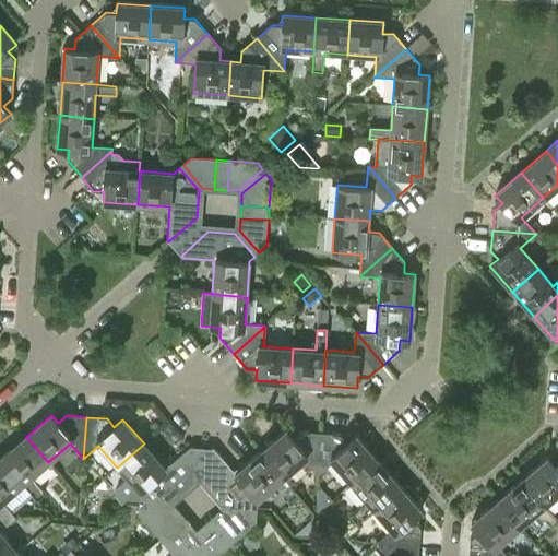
[(320,475),(322,433),(303,430),(293,439),(285,430),(260,452),(283,478),(305,460),(319,476),(320,475)]
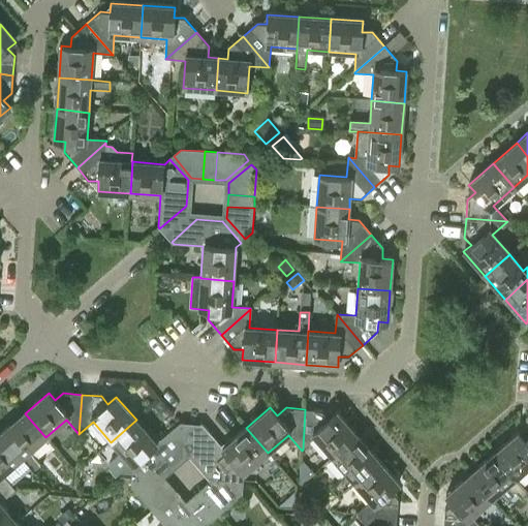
[(329,420),(321,410),(305,409),(303,450),(316,438),(334,458),(358,437),(337,413),(329,420)]
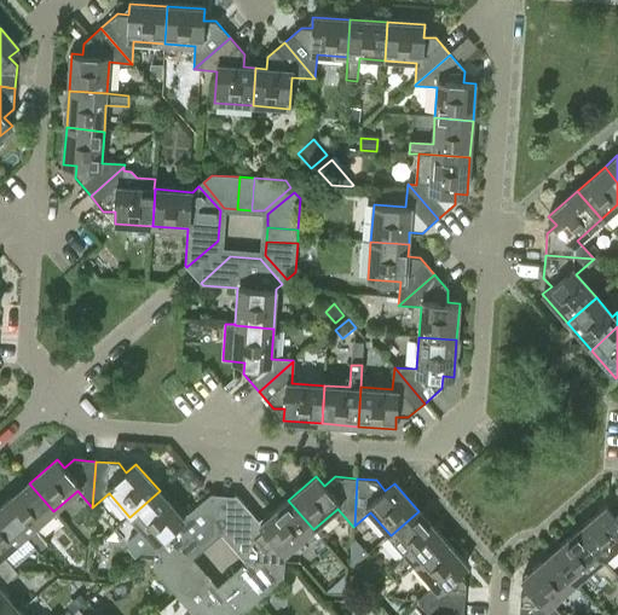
[(34,528),(53,511),(29,483),(1,508),(26,535),(40,553),(48,546),(34,528)]
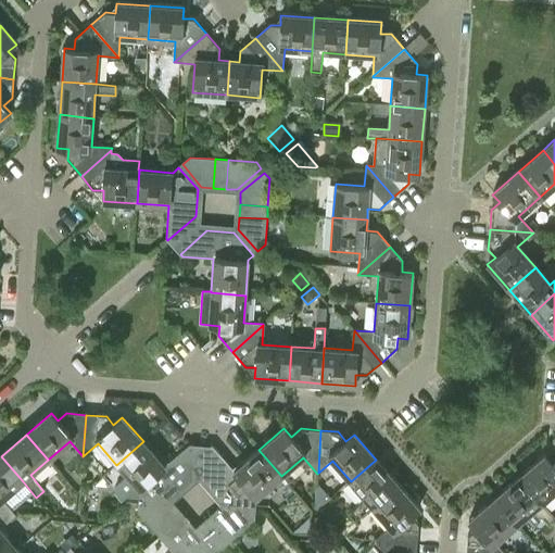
[(188,445),(165,466),(143,441),(116,465),(127,478),(115,488),(115,493),(122,501),(126,498),(167,501),(190,481),(192,445),(188,445)]
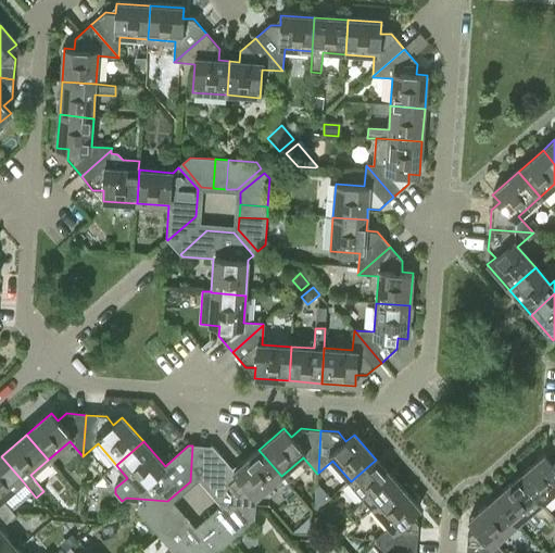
[(214,448),(213,448),(210,447),(207,482),(226,505),(255,507),(256,498),(281,476),(259,450),(234,472),(214,448)]
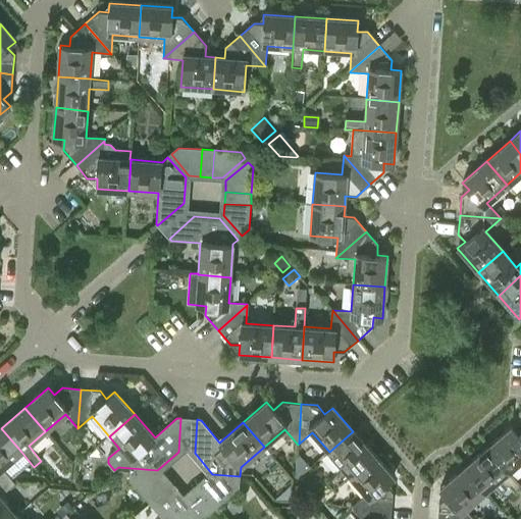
[(520,431),(518,434),(511,427),(487,448),(509,472),(520,461),(520,431)]
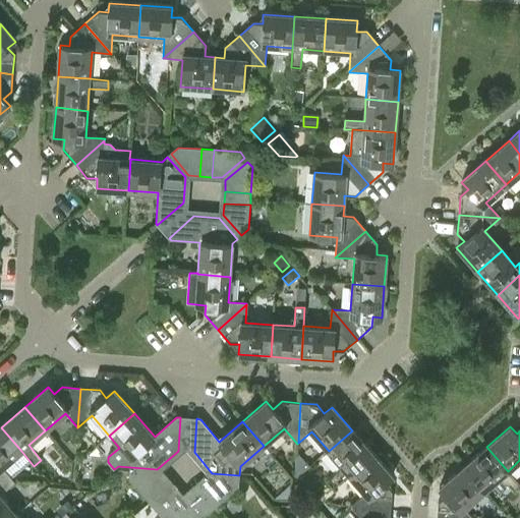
[(1,469),(21,451),(1,427),(0,427),(0,482),(13,483),(1,469)]
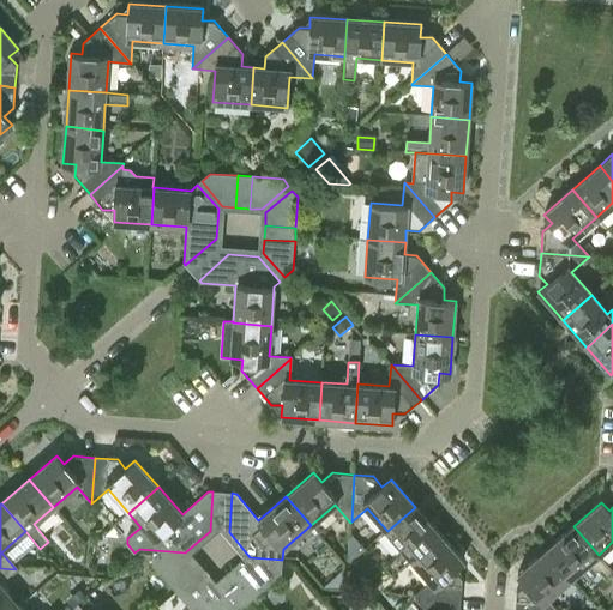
[(412,559),(439,535),(415,507),(388,531),(404,551),(386,567),(392,574),(410,559),(412,559)]
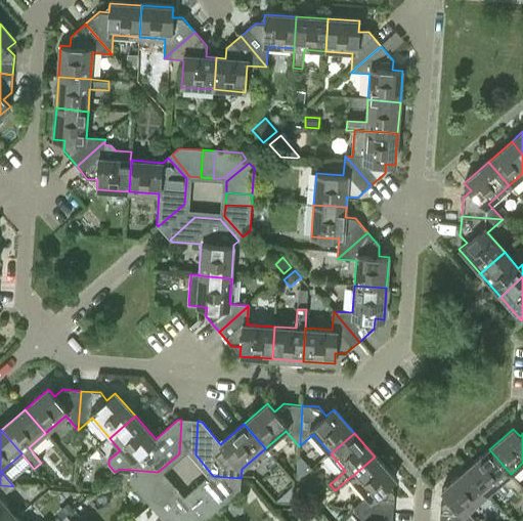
[(511,474),(489,449),(466,470),(487,494),(496,485),(509,487),(516,494),(522,489),(522,487),(511,474)]
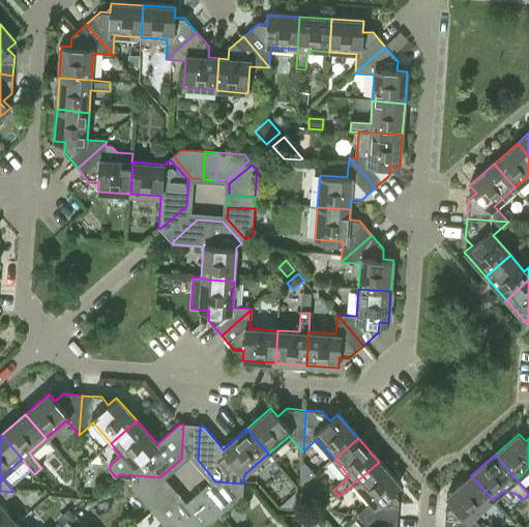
[(392,493),(400,487),(379,462),(355,482),(373,503),(357,517),(398,519),(399,501),(392,493)]
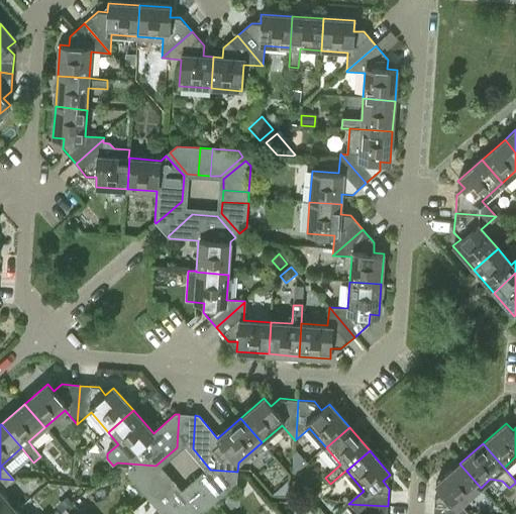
[(295,453),(294,476),(307,465),(297,452),(295,453)]
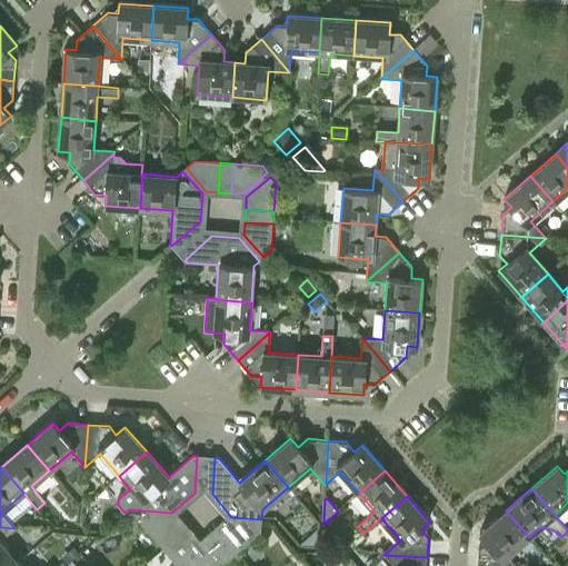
[(515,565),(507,556),(529,537),(506,510),(479,533),(487,542),(478,548),(477,565),(515,565)]
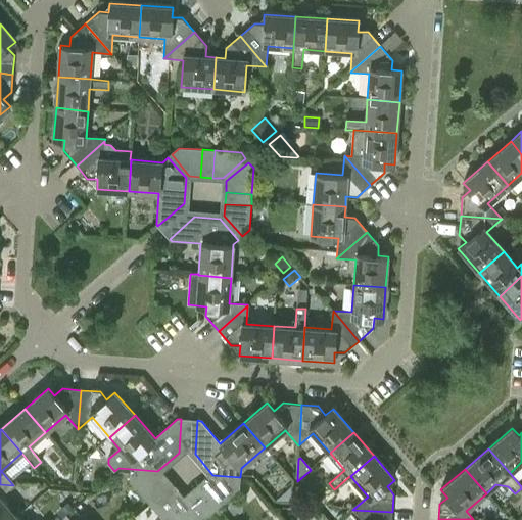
[(165,485),(157,475),(130,473),(129,482),(146,502),(165,485)]
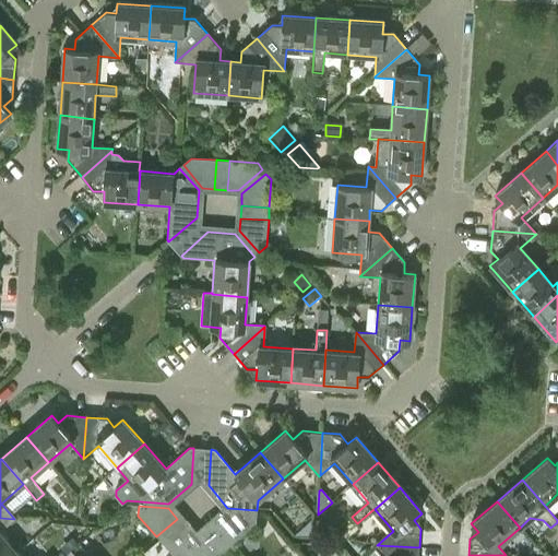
[(66,510),(62,516),(63,521),(73,521),(73,510),(66,510)]
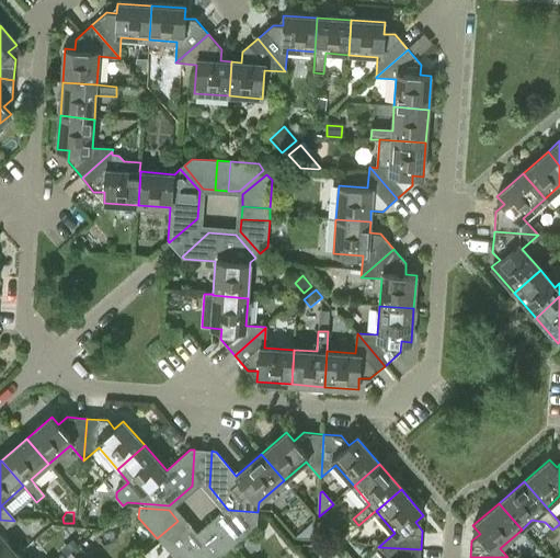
[(256,525),(256,515),(228,514),(218,523),(236,543),(256,525)]
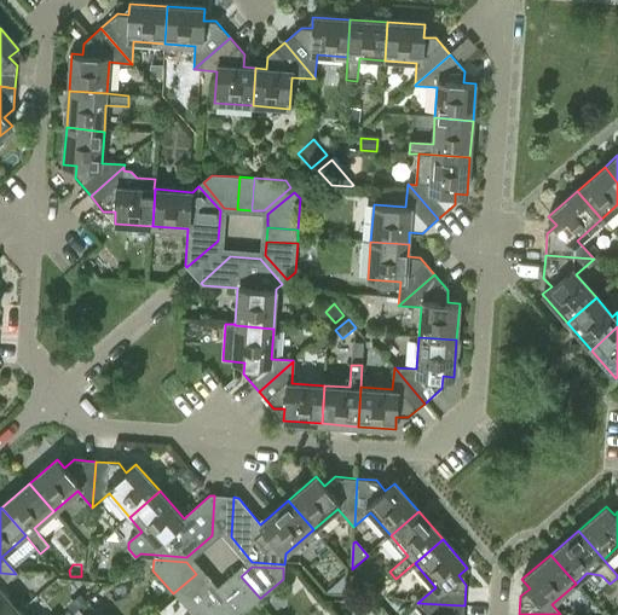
[(0,589),(0,587),(16,574),(0,573),(0,614),(18,614),(21,613),(0,589)]
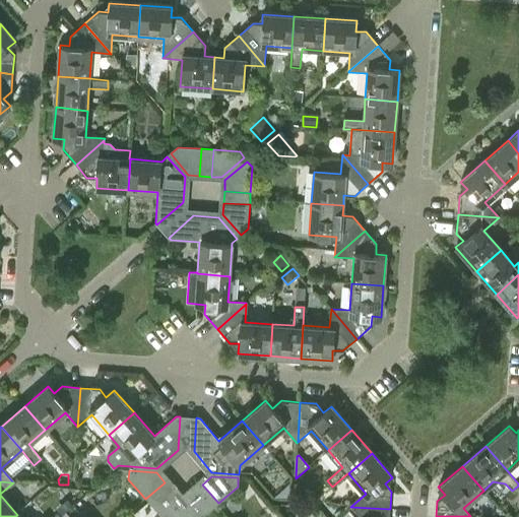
[(152,508),(172,491),(165,482),(145,499),(152,508)]
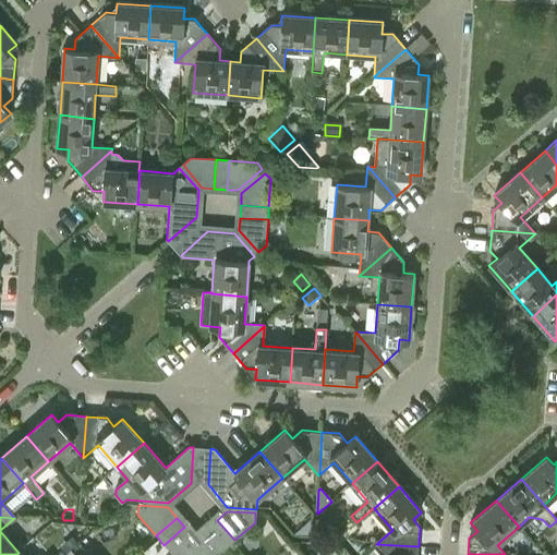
[(225,549),(234,540),(217,520),(207,528),(225,549)]
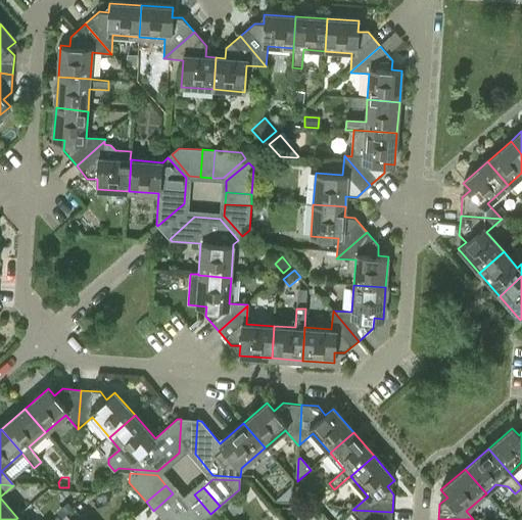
[(292,487),(276,502),(291,503),(292,487)]
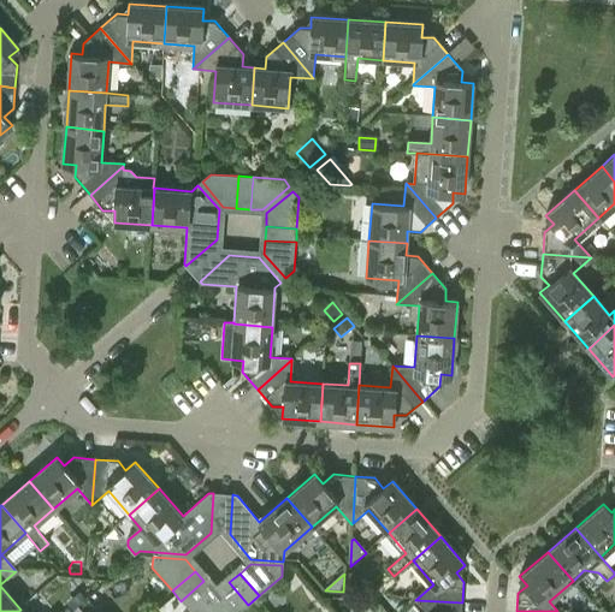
[(211,611),(213,592),(203,581),(181,601),(189,611),(211,611)]
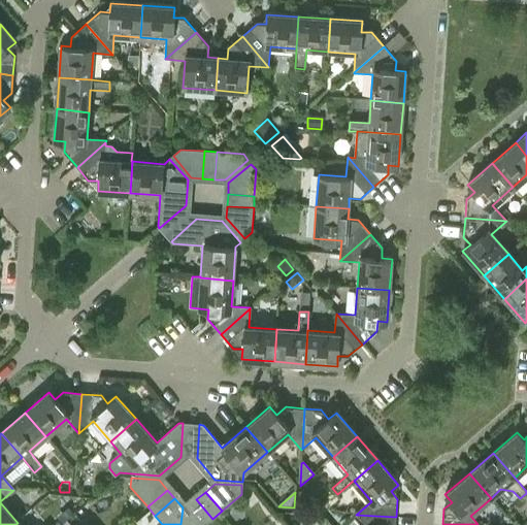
[(205,524),(212,519),(196,499),(187,507),(185,524),(205,524)]
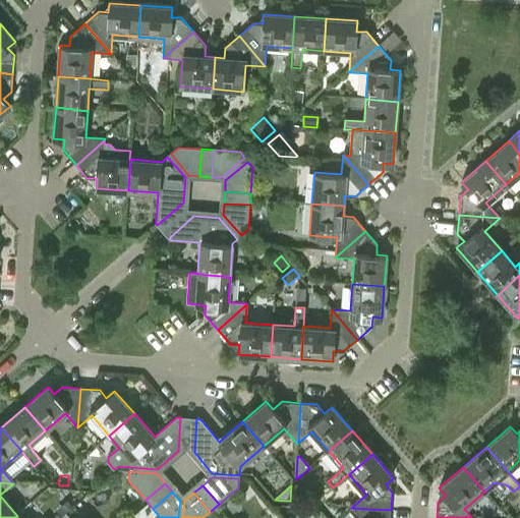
[(390,517),(391,510),(351,508),(359,517),(390,517)]
